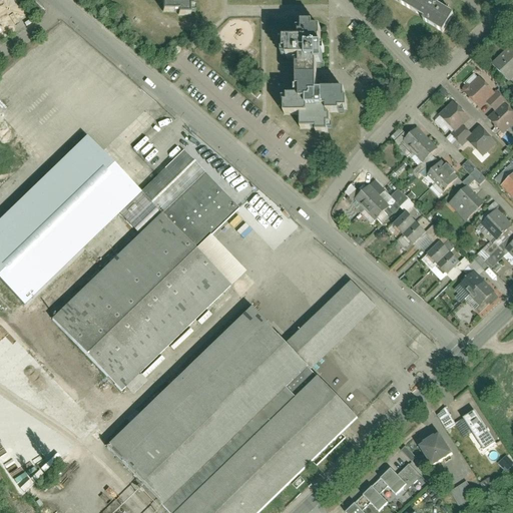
[(146,0),(147,0),(154,0),(164,0),(165,13),(180,12),(180,17),(191,16),(191,9),(194,8),(193,0),(146,0)]
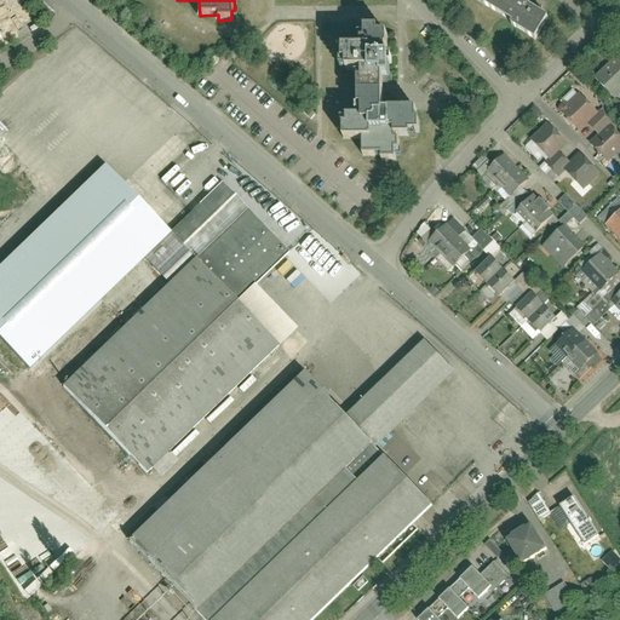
[(477,0),(510,18),(507,22),(532,36),(545,15),(524,3),(524,0),(477,0)]
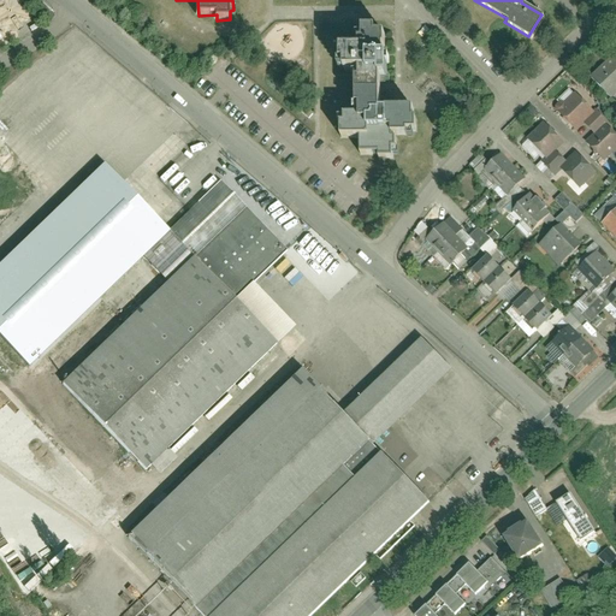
[(10,24),(16,36),(40,23),(34,11),(10,24)]
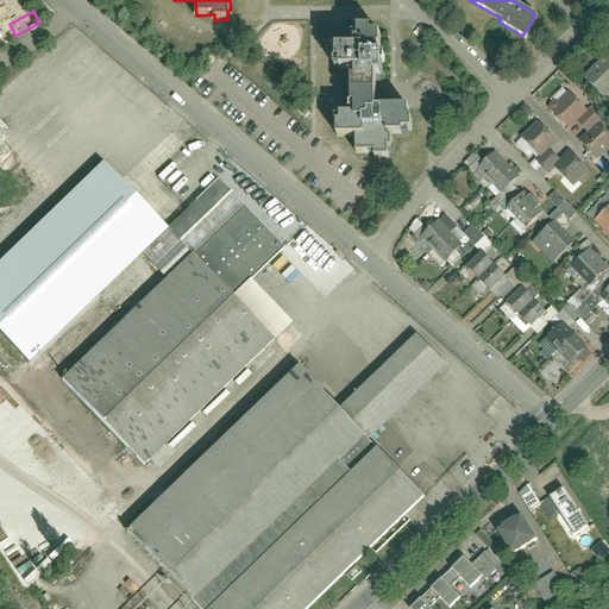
[(337,126),(337,138),(358,138),(359,154),(376,152),(377,158),(390,157),(389,149),(393,148),(393,136),(403,135),(403,138),(410,137),(410,132),(413,131),(412,119),(409,120),(408,108),(376,110),(375,76),(381,76),(380,58),(377,58),(377,50),(380,50),(378,36),(370,36),(370,30),(357,30),(358,42),(355,42),(355,49),(334,50),(334,63),(339,62),(339,71),(356,70),(356,75),(349,75),(350,81),(351,81),(352,107),(350,107),(350,117),(341,117),(341,125),(337,126)]
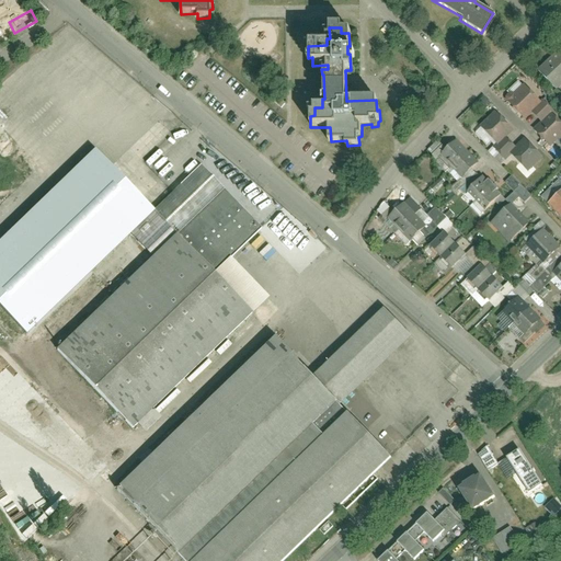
[(560,53),(540,73),(554,89),(560,82),(560,53)]
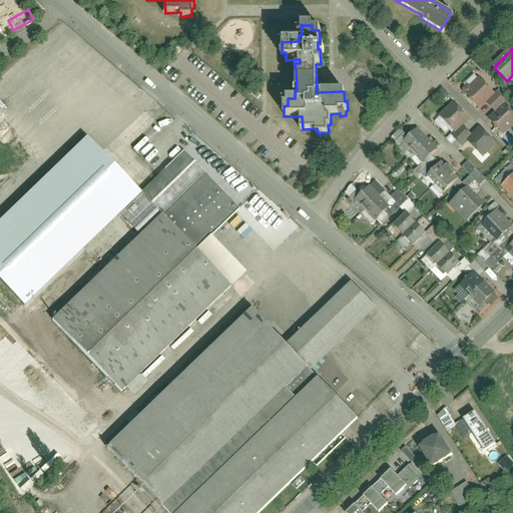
[(494,92),(480,76),(470,85),(468,83),(461,88),(476,107),(494,92)]
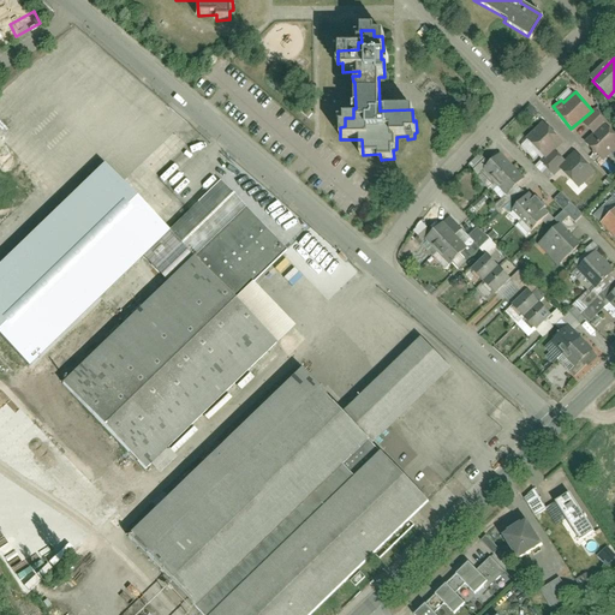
[(589,130),(602,117),(597,112),(584,125),(589,130)]
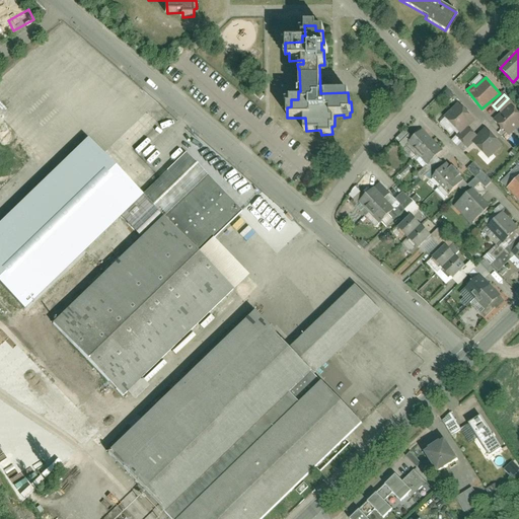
[(518,125),(518,114),(511,104),(507,100),(498,108),(503,115),(496,121),(508,135),(518,125)]
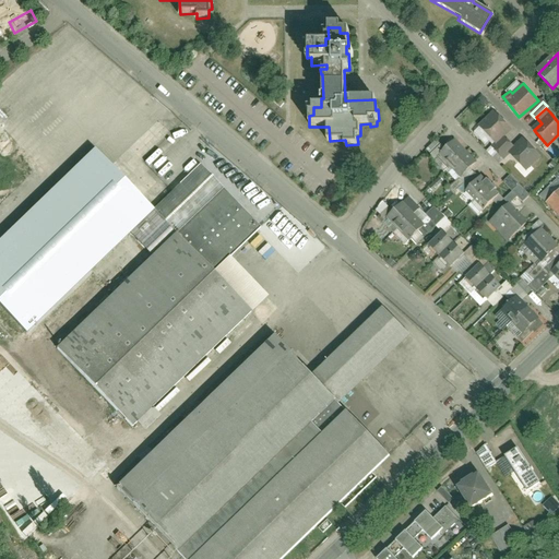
[(538,154),(523,135),(515,142),(507,131),(511,128),(496,110),(479,126),(495,143),(491,146),(502,158),(509,153),(523,168),(538,154)]
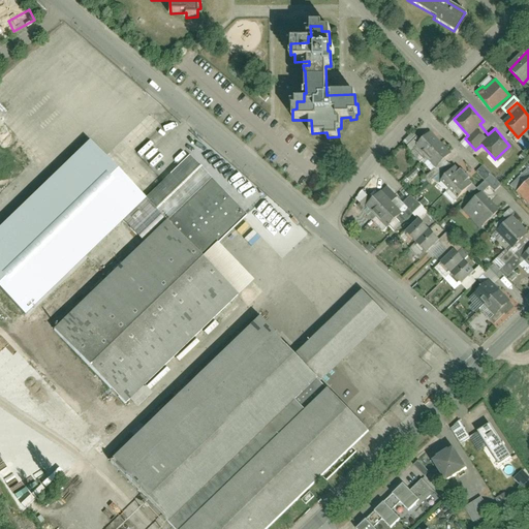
[(149,121),(156,128),(165,120),(158,112),(149,121)]
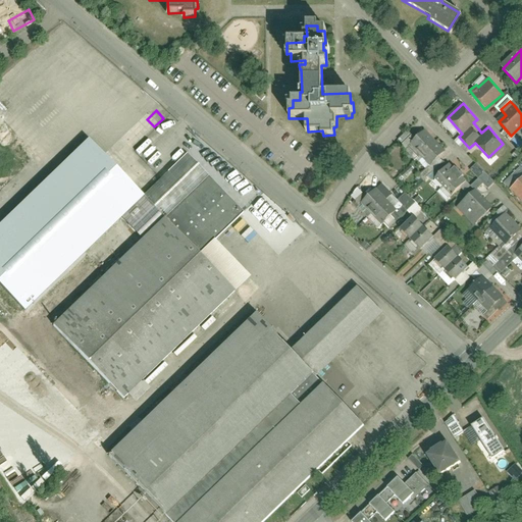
[(441,154),(419,133),(408,145),(429,166),(441,154)]
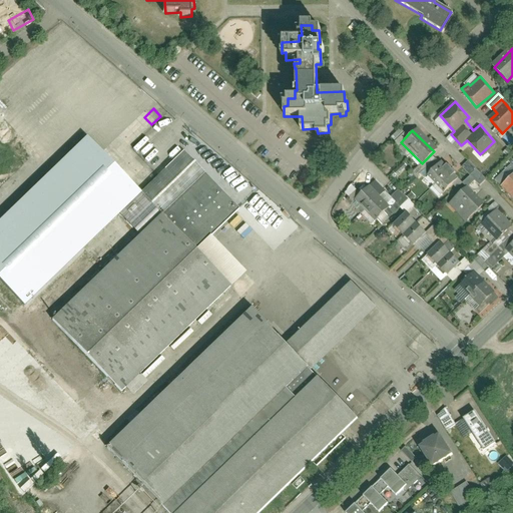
[(33,149),(41,141),(36,135),(27,143),(33,149)]
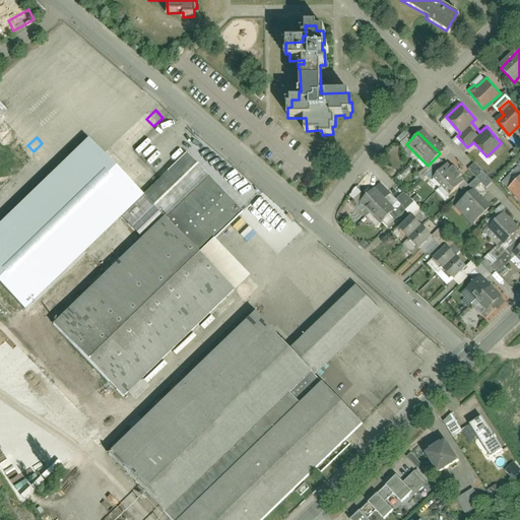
[(84,139),(0,221),(0,287),(22,311),(118,217),(139,239),(52,326),(124,399),(233,293),(195,255),(241,211),(183,152),(140,195),(84,139)]
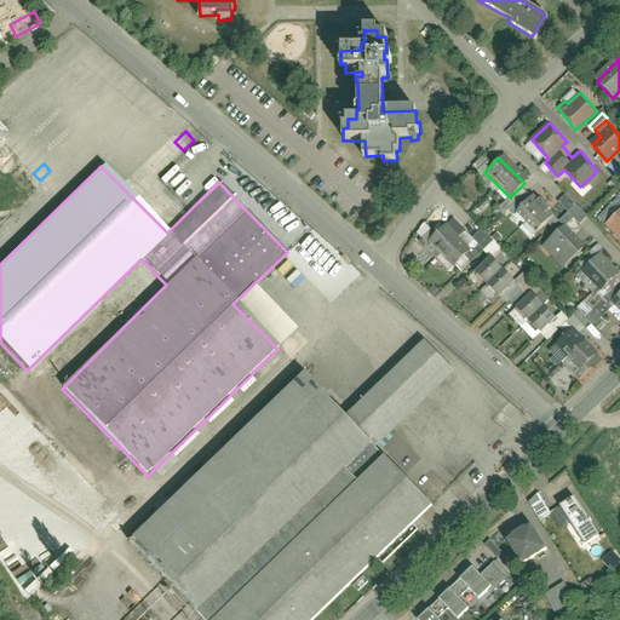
[(535,196),(516,214),(535,235),(550,222),(545,216),(550,211),(535,196)]
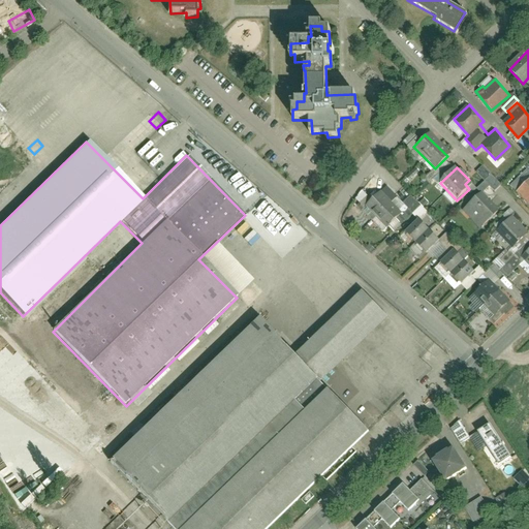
[(425,179),(429,183),(435,177),(431,174),(425,179)]
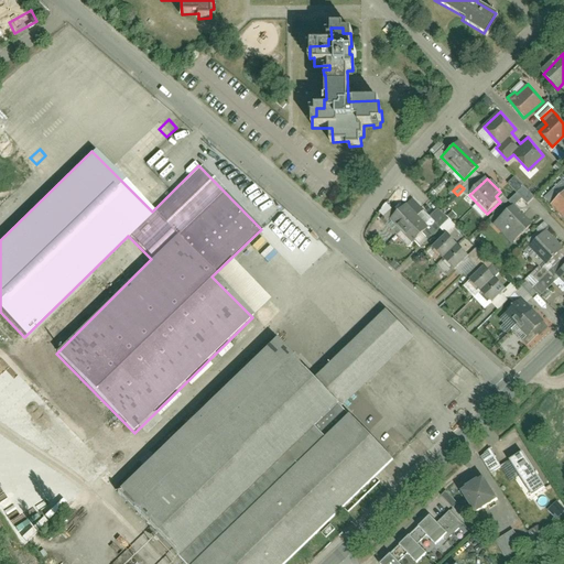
[(563,191),(550,205),(563,219),(563,191)]
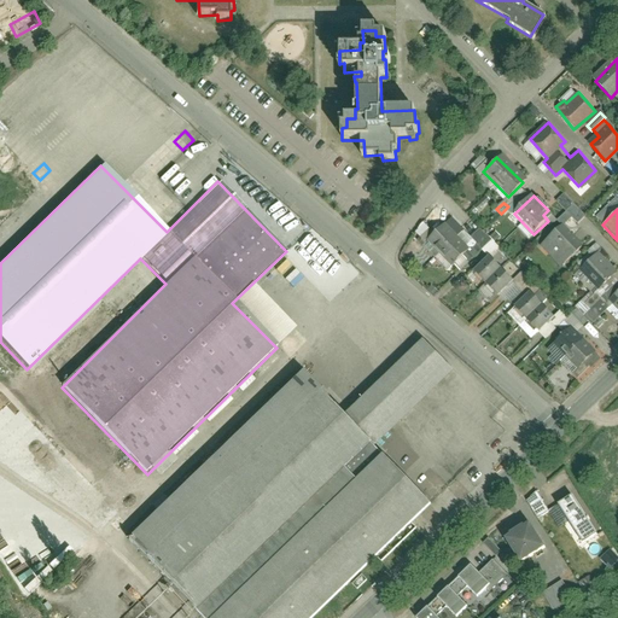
[(441,220),(424,235),(452,267),(468,251),(441,220)]
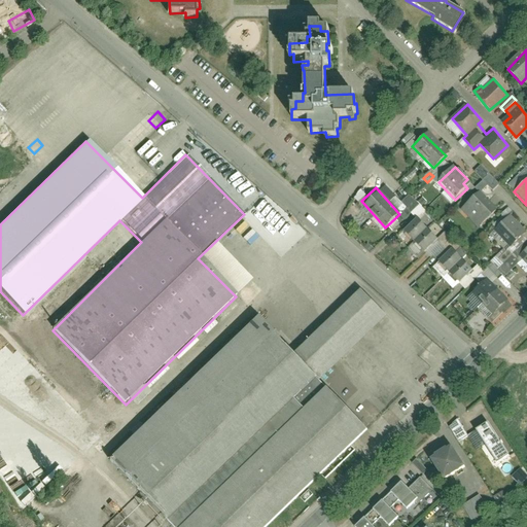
[(360,190),(354,200),(359,203),(365,194),(360,190)]
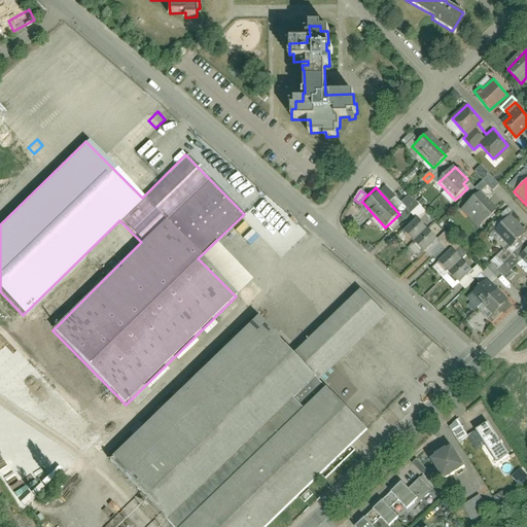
[(482,191),(462,210),(479,229),(498,210),(482,191)]
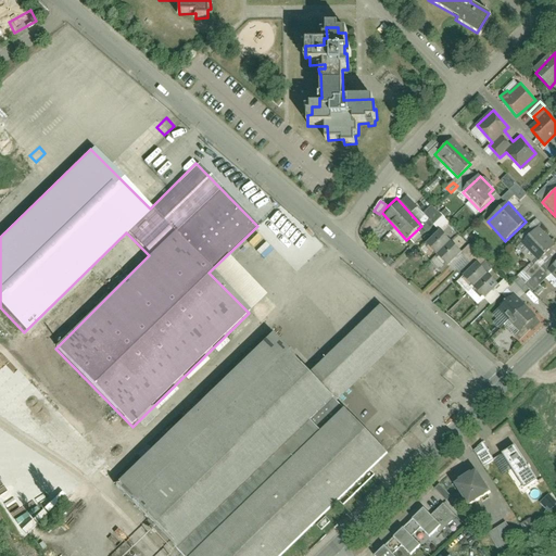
[(552,247),(538,230),(522,244),(538,260),(552,247)]
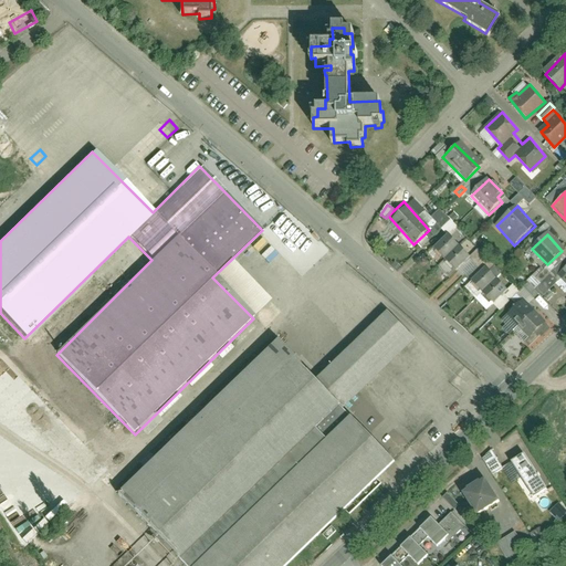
[(469,255),(449,236),(435,249),(456,270),(469,255)]
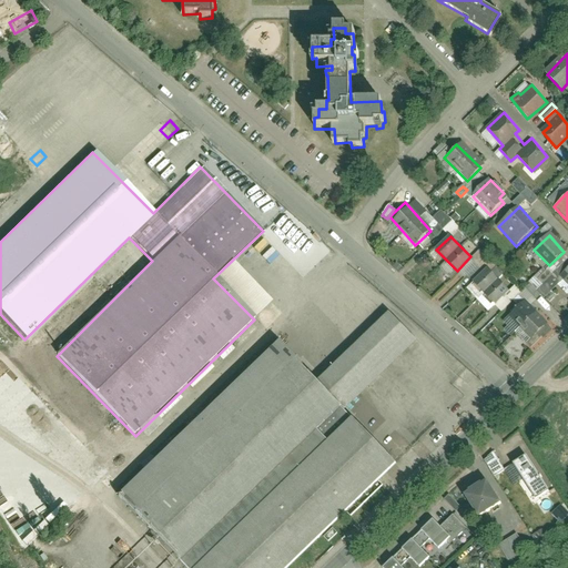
[(567,283),(567,261),(537,291),(544,298),(564,280),(567,283)]
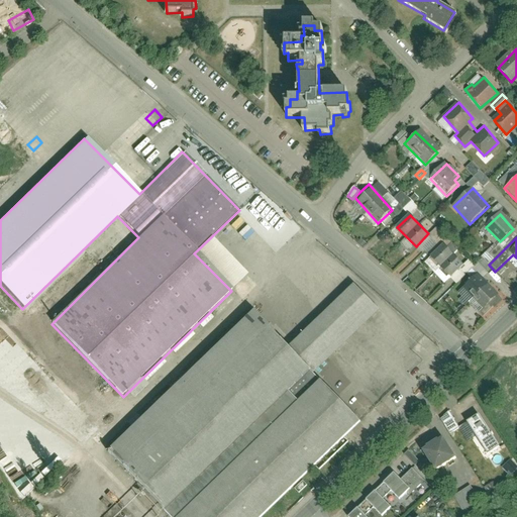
[(463,266),(443,246),(431,259),(451,278),(463,266)]
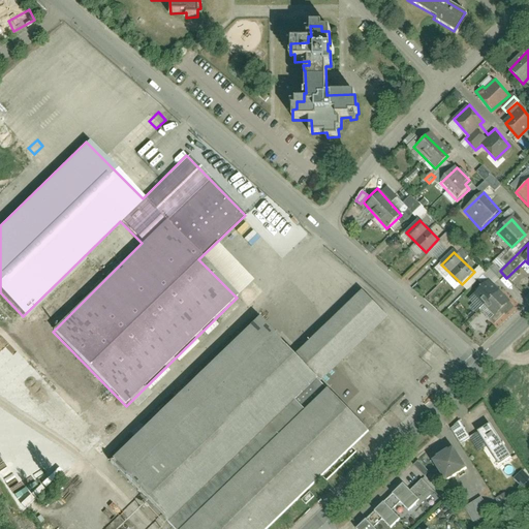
[(508,303),(488,282),(474,296),(495,316),(508,303)]
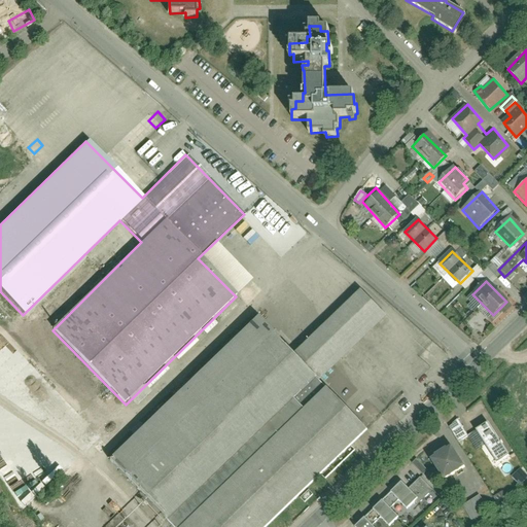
[(257,318),(109,462),(172,526),(262,526),(364,429),(319,383),(386,317),(361,292),(295,356),(257,318)]
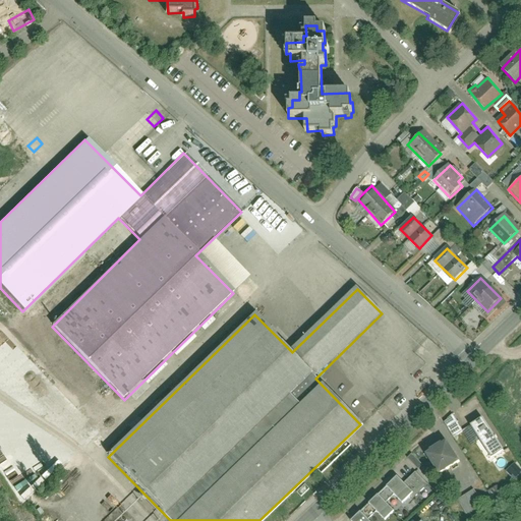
[(375,407),(395,388),(392,385),(372,403),(375,407)]
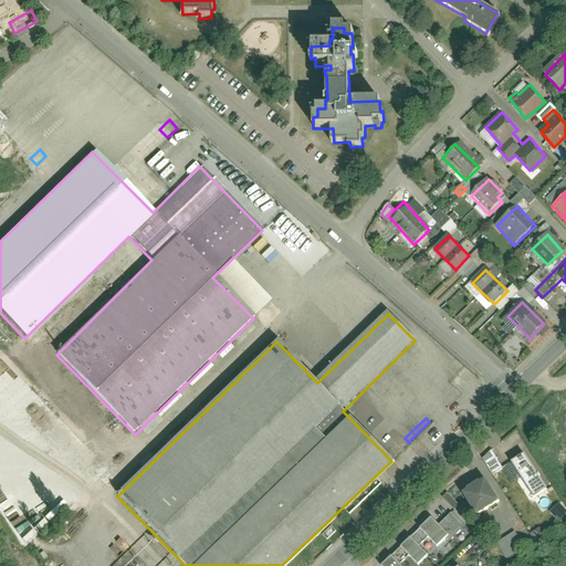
[(483,457),(492,475),(502,470),(494,451),(483,457)]
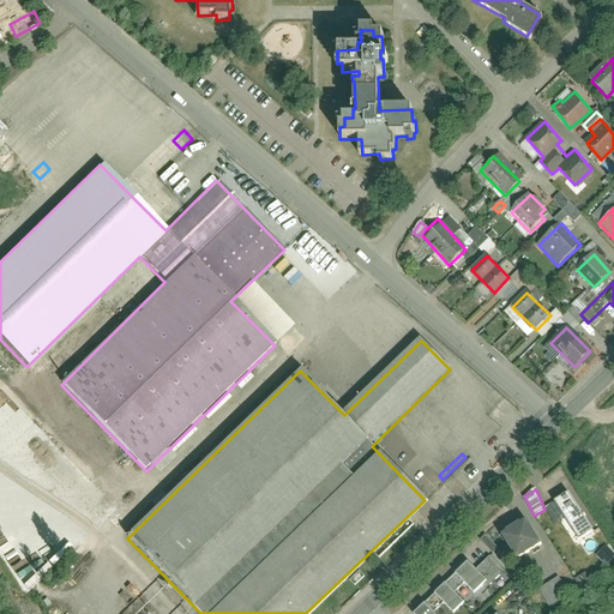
[(600,530),(577,493),(563,503),(585,540),(600,530)]
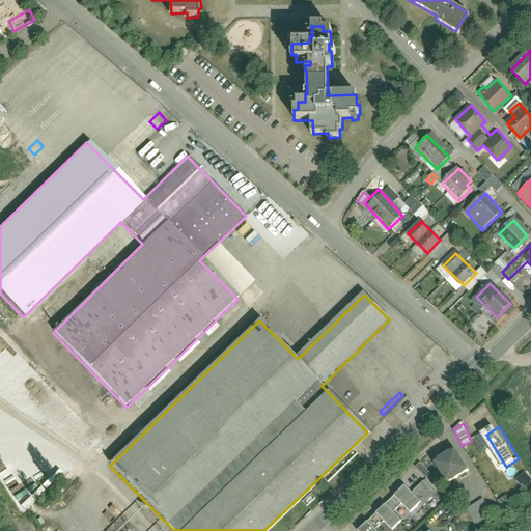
[(455,451),(434,464),(446,485),(468,473),(455,451)]
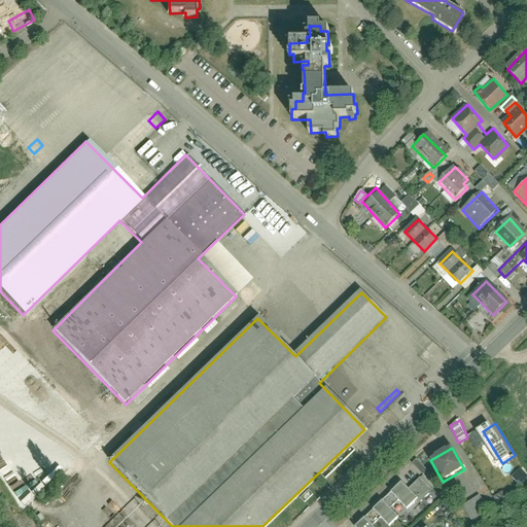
[(402,482),(356,526),(388,526),(416,500),(420,503),(433,491),(421,478),(410,489),(402,482)]
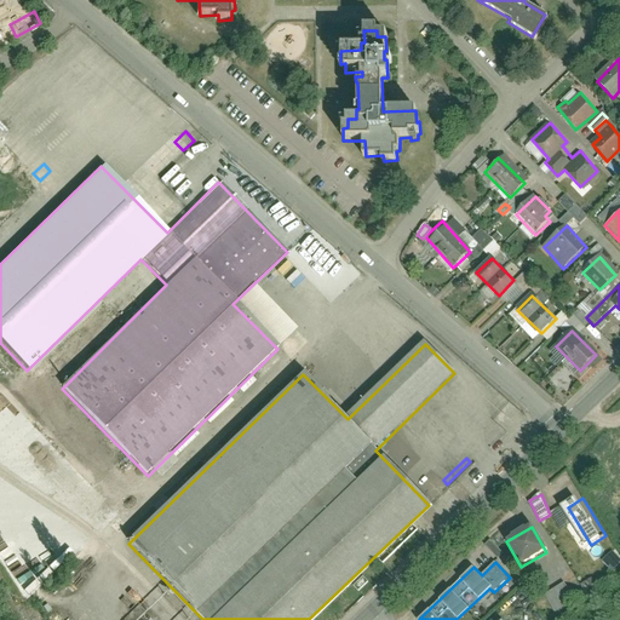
[(544,595),(555,612),(574,601),(563,583),(544,595)]
